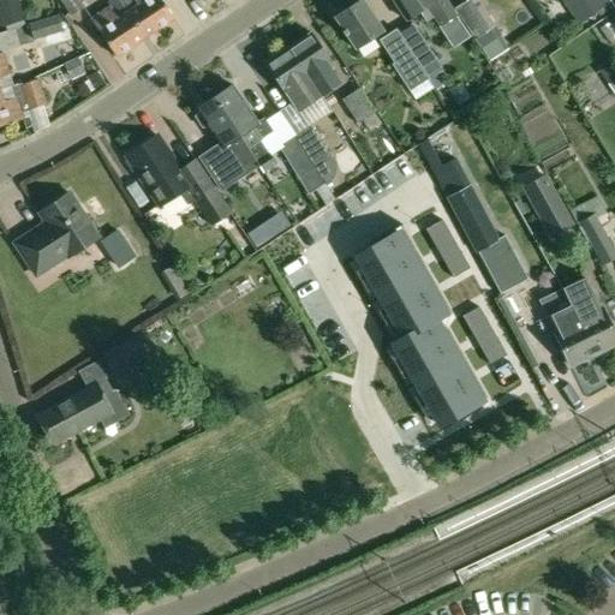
[(17,0),(0,0),(0,28),(23,22),(17,0)]
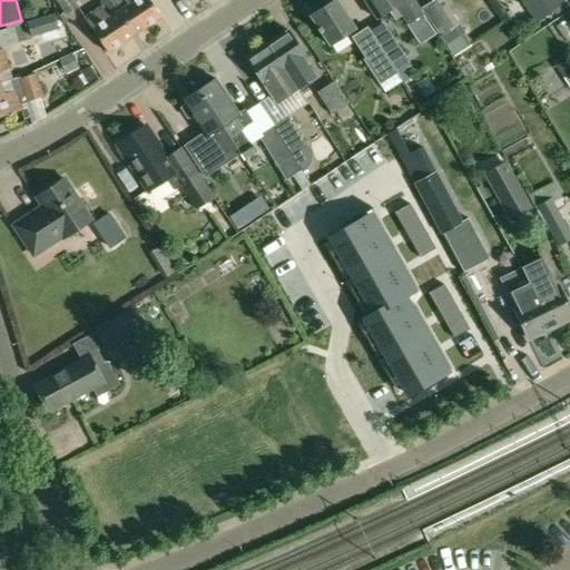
[(56,0),(66,15),(77,7),(72,0),(56,0)]
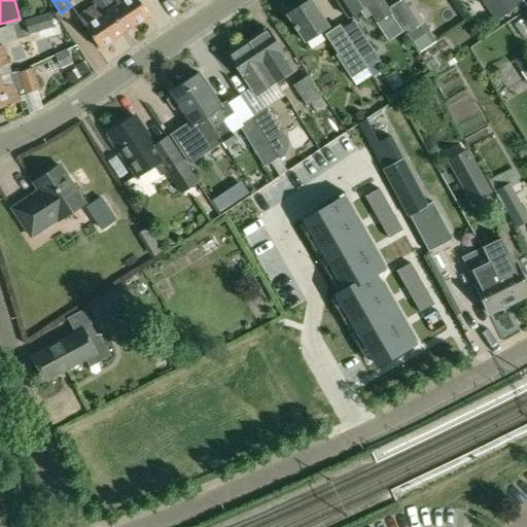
[(114,0),(117,4),(109,10),(124,32),(149,15),(138,0),(114,0)]
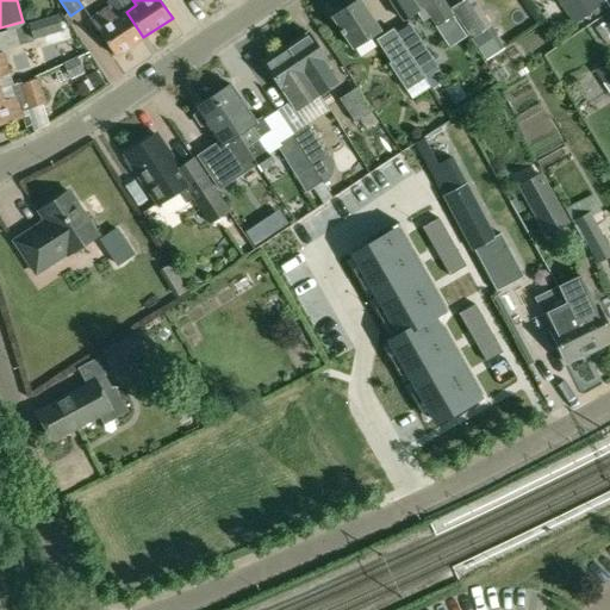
[(360,0),(356,0),(331,17),(353,49),(380,31),(360,0)]
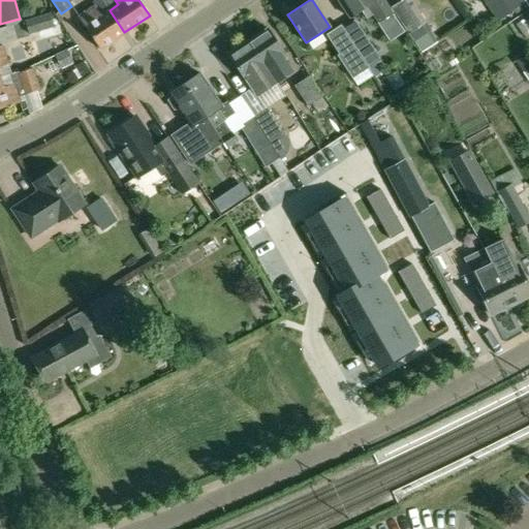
[(338,0),(349,17),(360,9),(367,19),(374,14),(379,23),(394,13),(384,0),(338,0)]
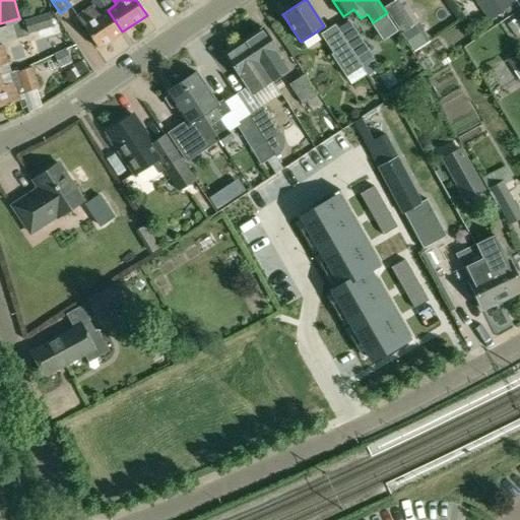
[(403,0),(396,0),(385,8),(402,34),(416,23),(418,22),(403,0)]
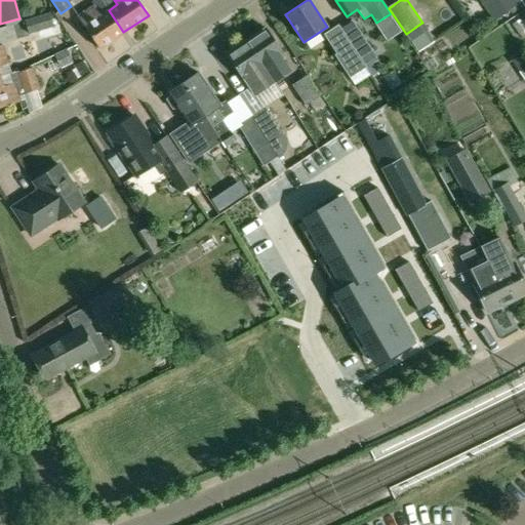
[(513,0),(481,0),(495,21),(517,6),(513,0)]
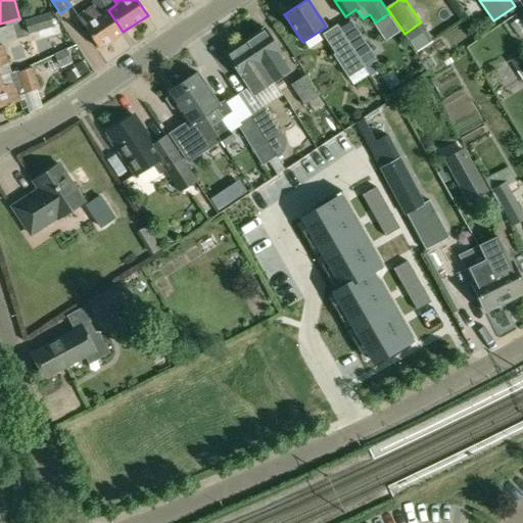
[(522,1),(522,0),(513,0),(519,8),(522,5),(522,1)]
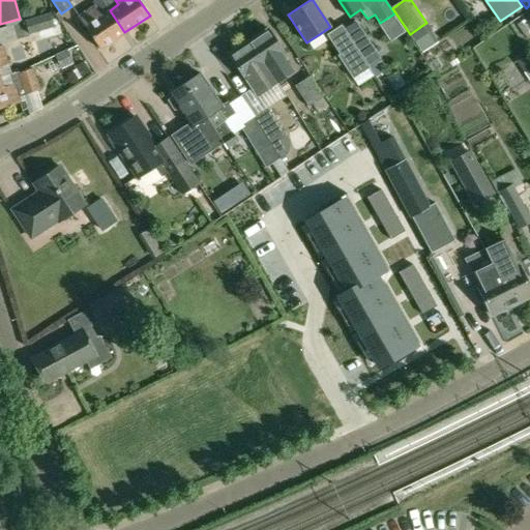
[(95,6),(78,18),(99,50),(124,32),(110,10),(101,16),(95,6)]
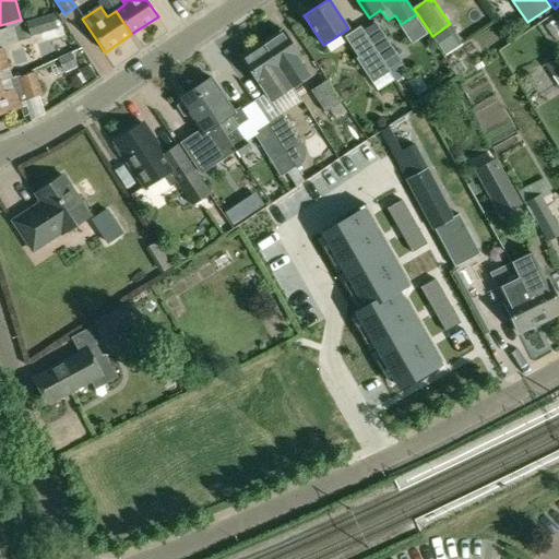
[(52,14),(25,22),(30,36),(56,27),(52,14)]
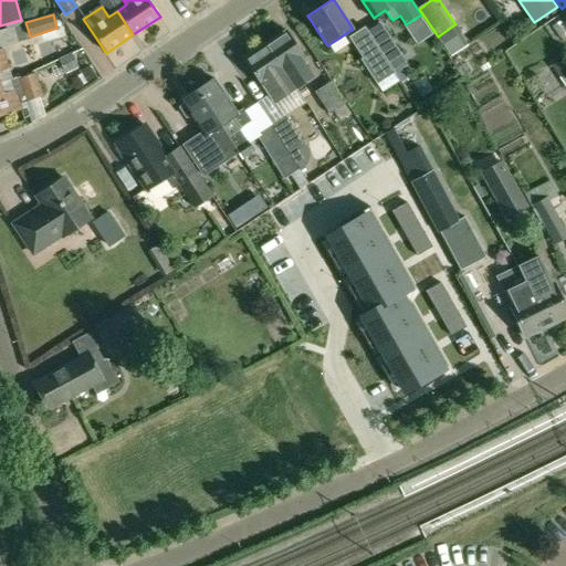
[(367,29),(366,30),(388,64),(389,63),(400,56),(402,55),(380,21),(367,29)]
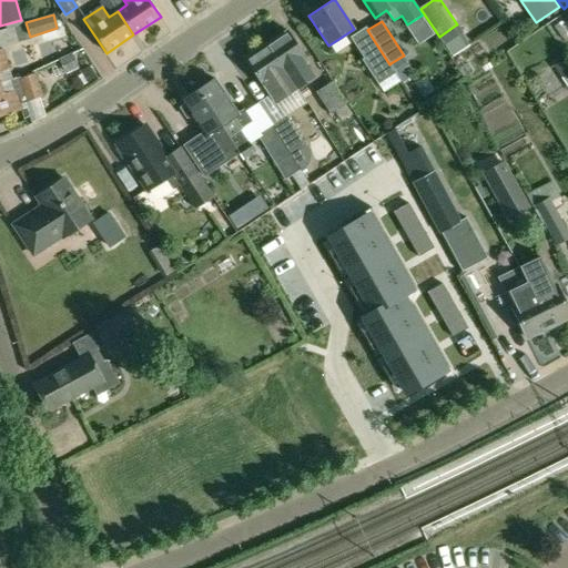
[(455,26),(439,37),(453,57),(469,46),(455,26)]
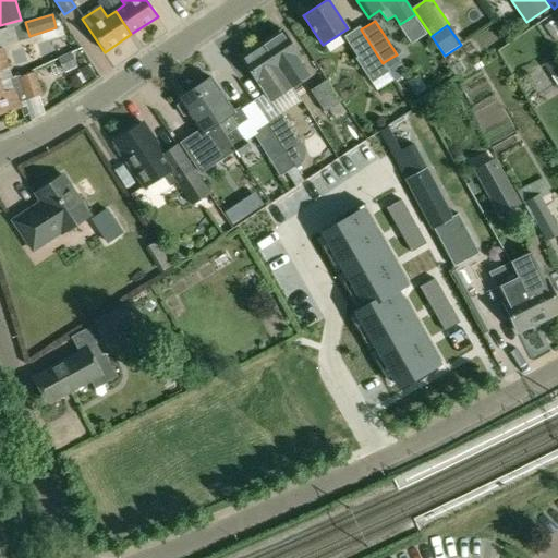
[(360,26),(343,37),(346,39),(356,58),(355,59),(372,83),(388,72),(389,71),(384,62),(383,63),(361,29),(362,28),(360,26)]
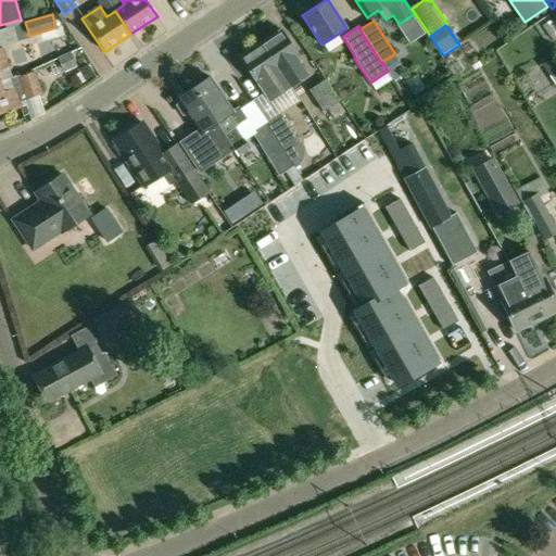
[(281,29),(260,45),(288,87),(291,85),(306,75),(297,59),(299,58),(281,29)]
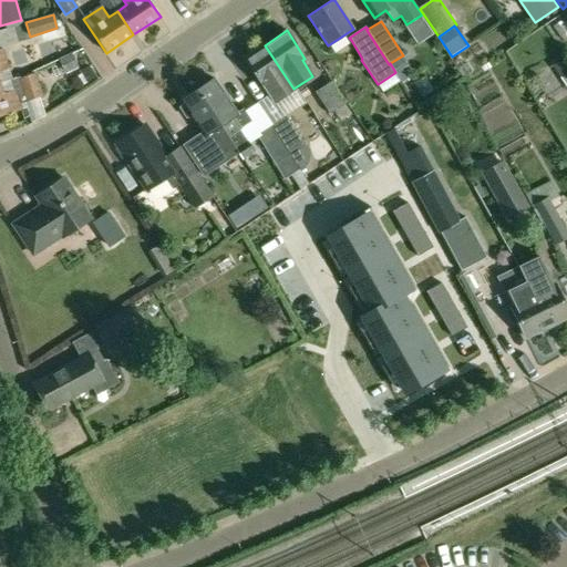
[(496,53),(502,62),(522,51),(516,41),(496,53)]
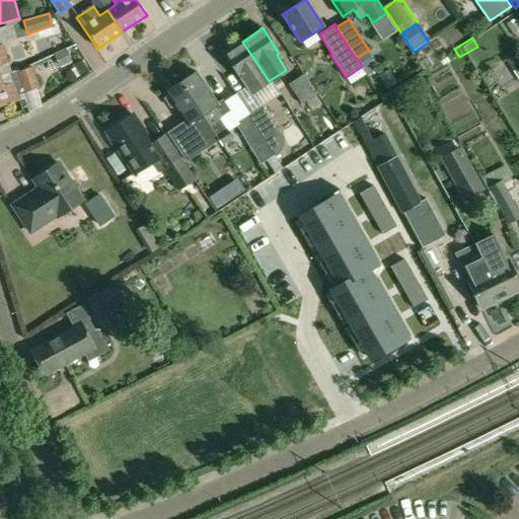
[(242,42),(224,54),(238,75),(239,74),(251,93),(269,81),(242,42)]
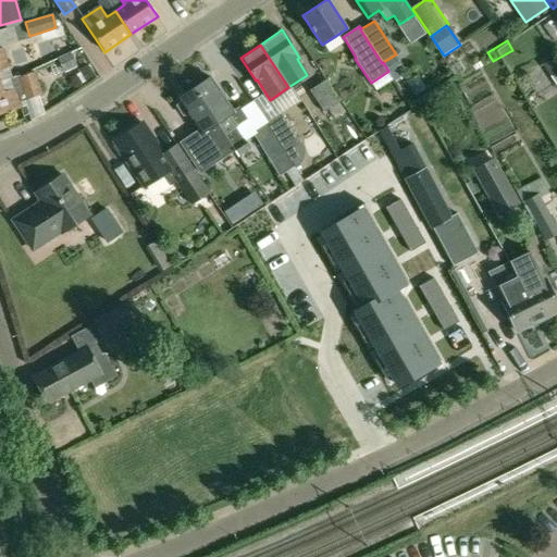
[(72,52),(58,59),(65,73),(78,66),(72,52)]
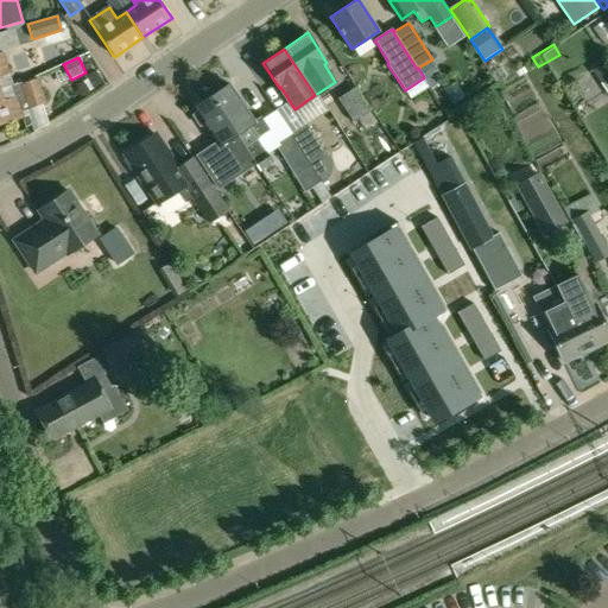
[(607,62),(607,59),(593,70),(601,82),(606,78),(607,76),(607,62)]
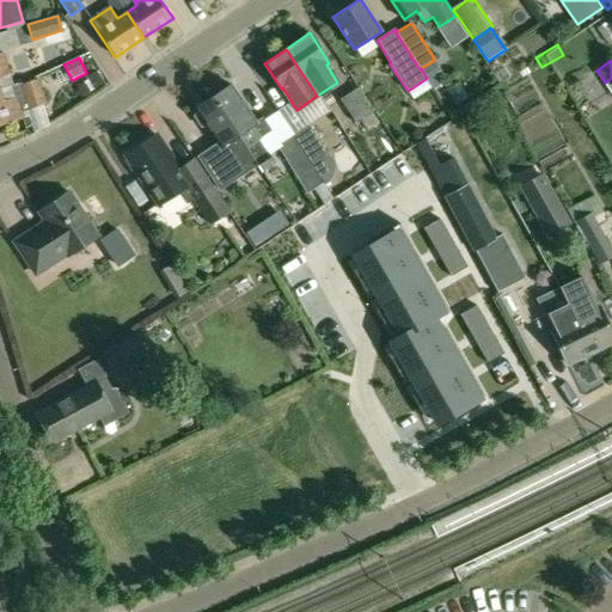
[(97,71),(83,78),(91,92),(105,84),(97,71)]
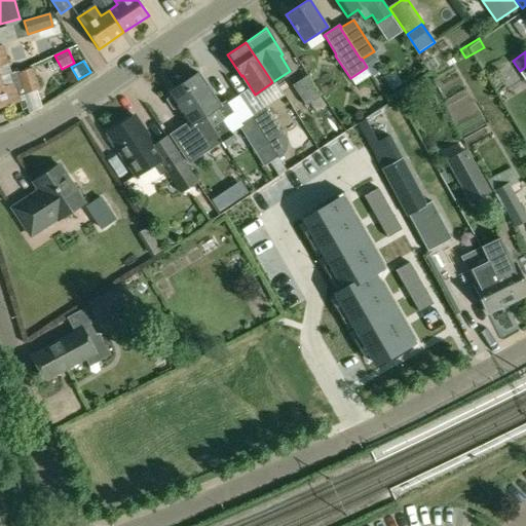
[(0,77),(0,108),(21,103),(16,89),(22,87),(25,95),(36,90),(40,89),(33,68),(17,73),(17,72),(0,77)]
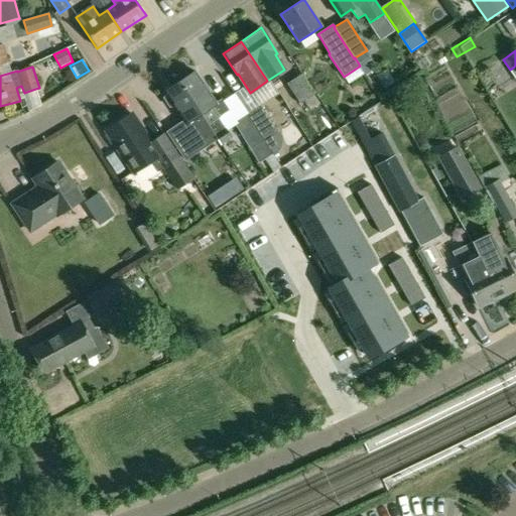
[(351,76),(358,88),(373,80),(366,68),(351,76)]
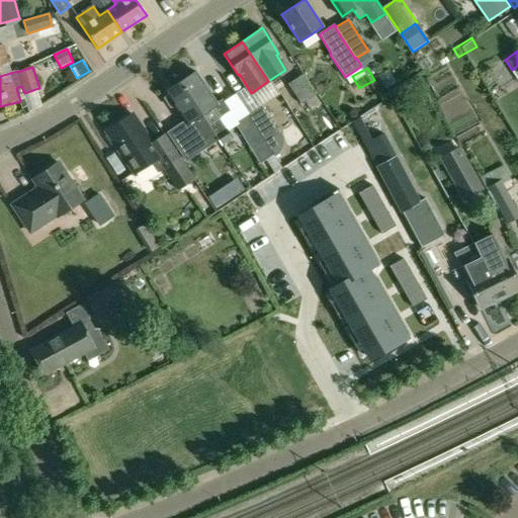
[(196,72),(179,83),(200,115),(218,141),(221,146),(222,147),(232,140),(219,120),(230,113),(222,101),(218,104),(196,72)]
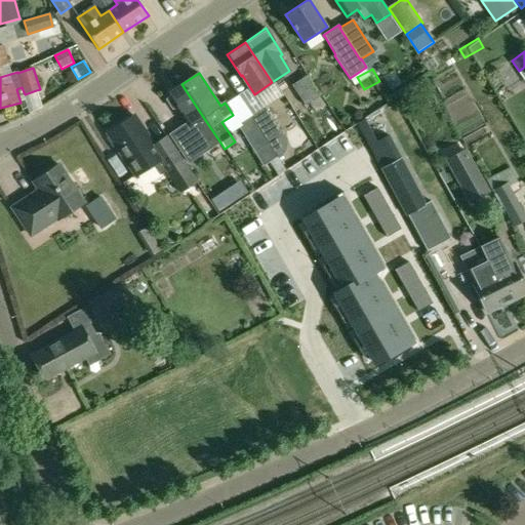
[(297,82),(292,85),(293,87),(306,105),(310,103),(319,95),(306,76),(297,82)]
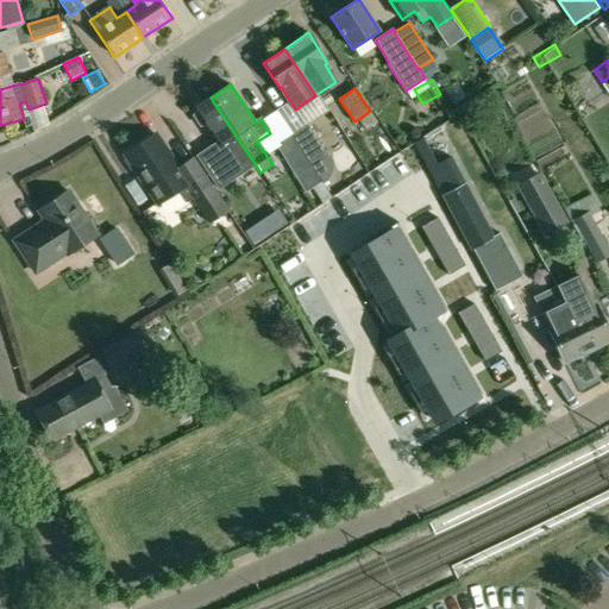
[(196,112),(193,117),(200,127),(206,125),(218,143),(198,156),(220,189),(256,165),(236,136),(211,98),(195,108),(196,112)]
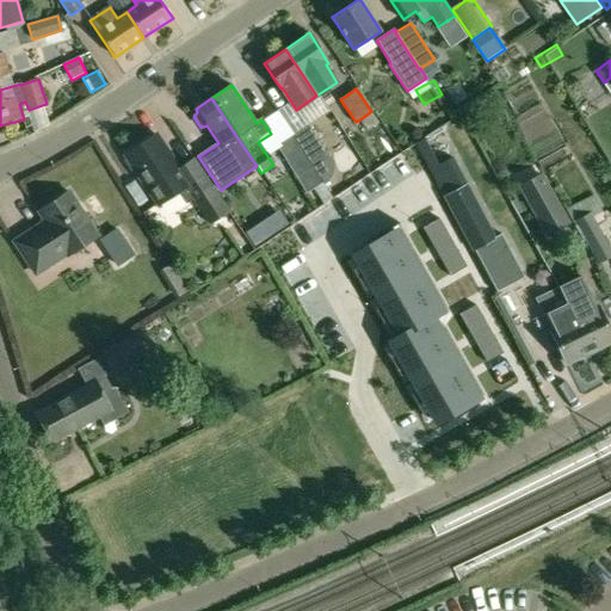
[(371,111),(360,119),(368,130),(380,123),(371,111)]
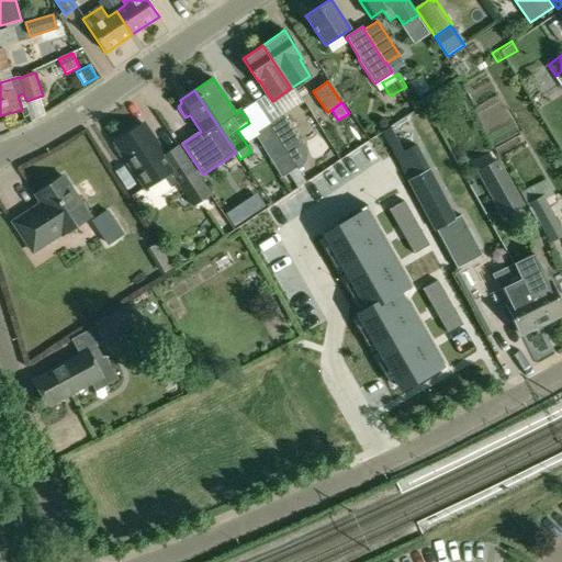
[(283,115),(268,125),(285,154),(301,144),(283,115)]
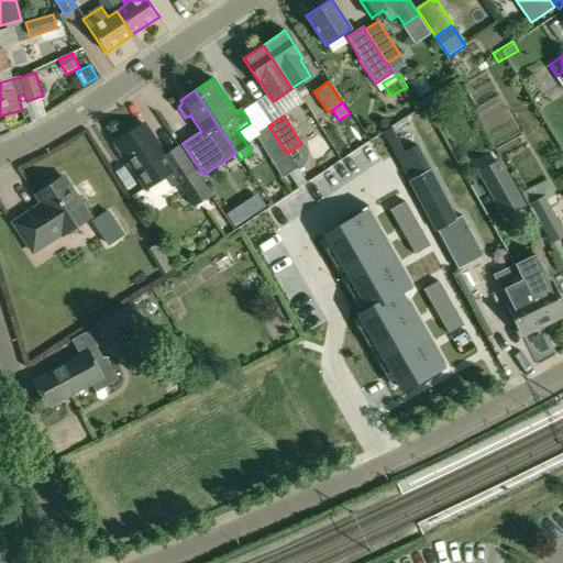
[(144,123),(116,143),(146,189),(165,176),(175,169),(165,155),(144,123)]
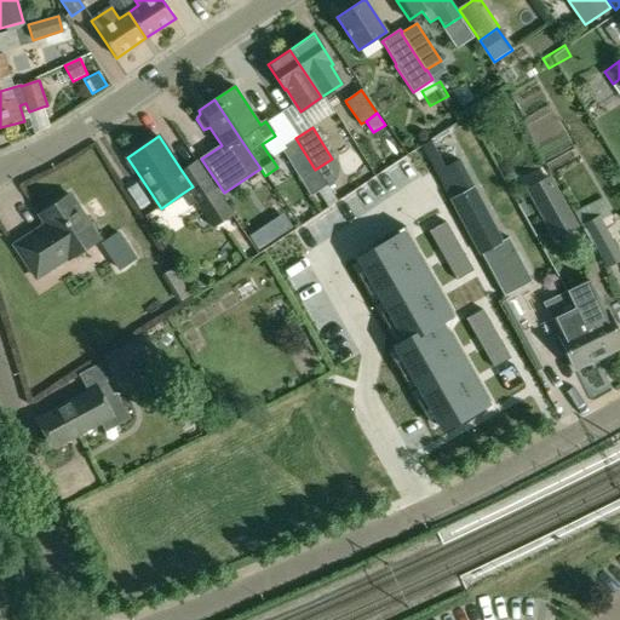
[(296,138),(281,147),(311,195),(319,190),(326,187),(315,170),(296,138)]
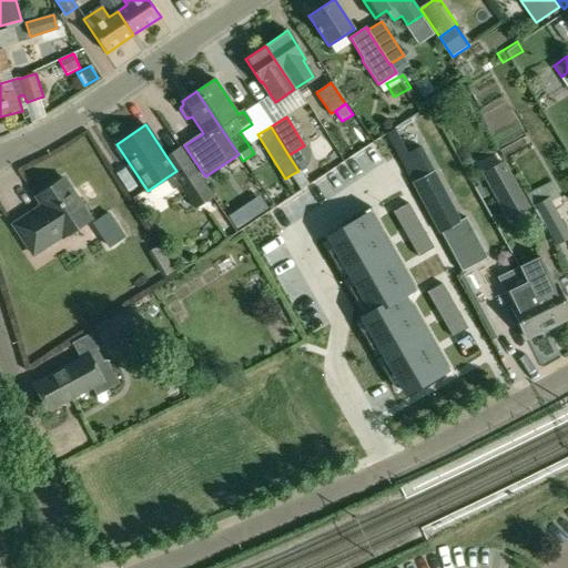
[(395,128),(386,133),(413,183),(438,232),(440,231),(460,221),(434,171),(421,145),(408,152),(395,128)]
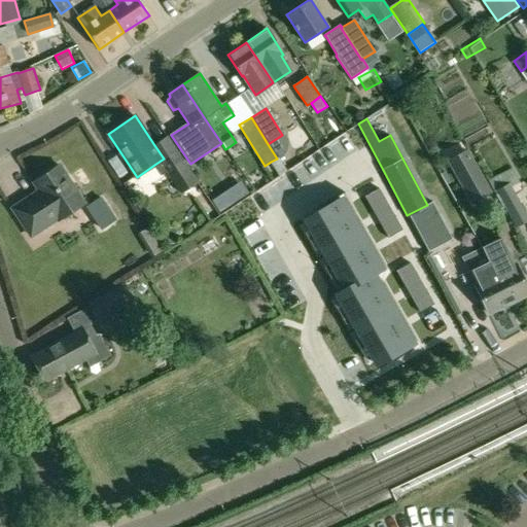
[(346,147),(355,132),(342,124),(332,139),(346,147)]
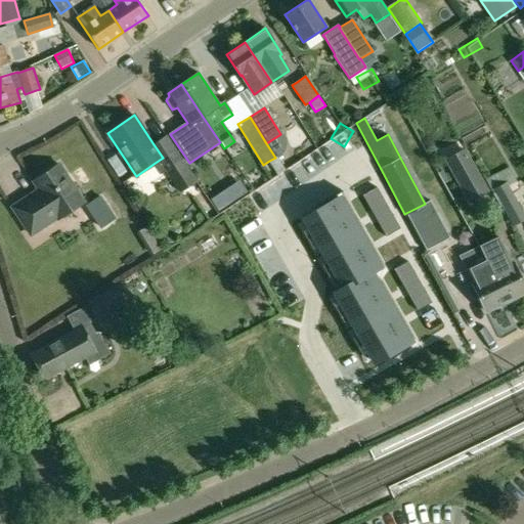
[(280,134),(266,143),(275,158),(276,159),(277,158),(279,157),(281,156),(282,154),(284,153),(285,150),(286,148),(287,146),(287,144),(287,142),(287,140),(287,138),(286,136),(285,133),(280,134)]
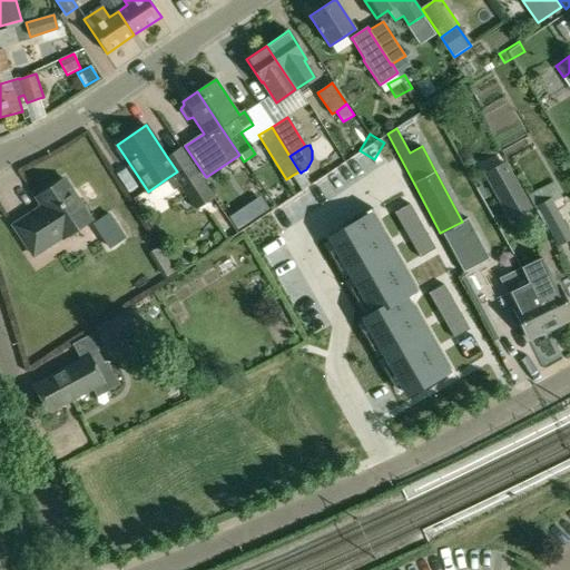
[(179,148),(167,157),(177,172),(167,178),(174,189),(180,185),(196,208),(213,198),(203,183),(182,151),(179,148)]
